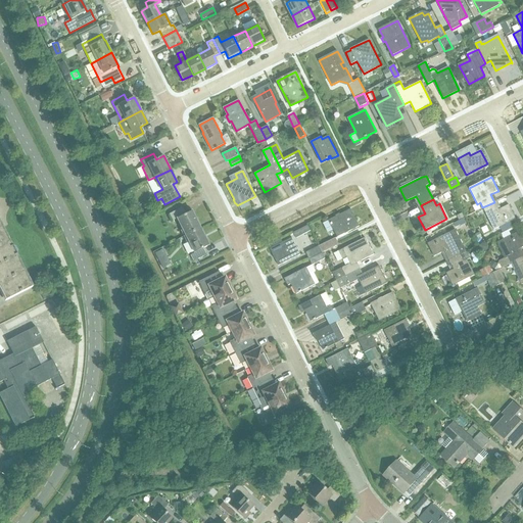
[(494,202),(482,207),(493,230),(515,219),(509,205),(498,210),(494,202)]
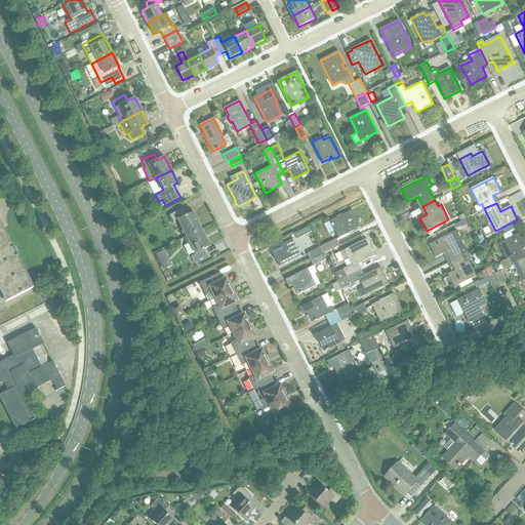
[(182,232),(185,238),(201,230),(192,211),(186,214),(183,208),(169,214),(172,221),(177,218),(184,231),(182,232)]
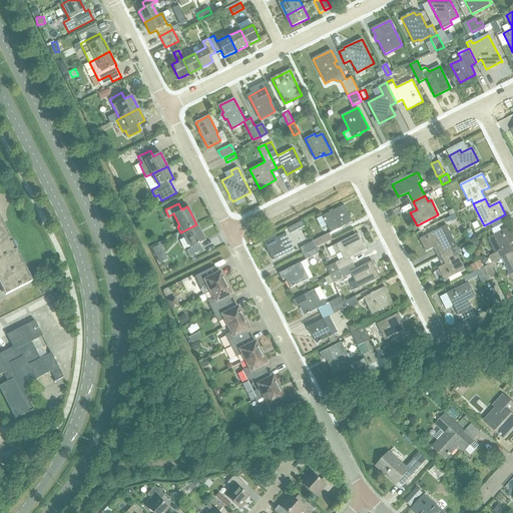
[(321,228),(329,224),(332,231),(353,221),(346,205),(317,219),(321,228)]
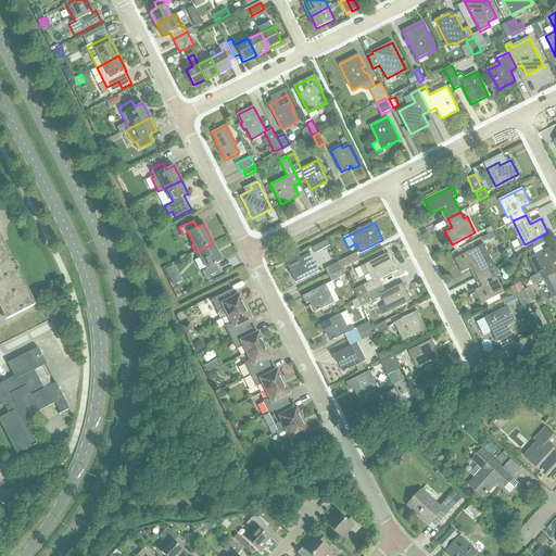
[(489,240),(496,237),(494,232),(483,237),(485,241),(489,240)]
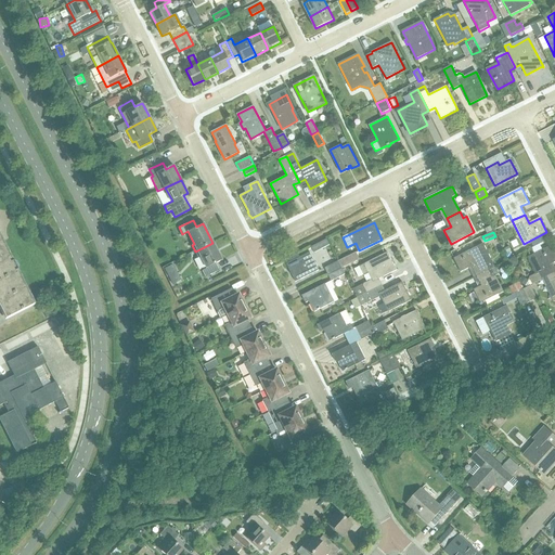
[(326,240),(319,243),(322,249),(330,245),(326,240)]
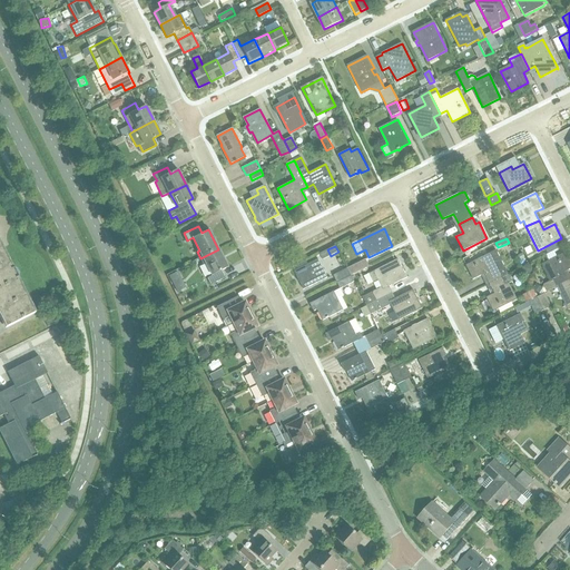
[(218,249),(200,258),(203,263),(205,262),(212,275),(207,277),(210,285),(225,277),(222,271),(227,267),(218,249)]
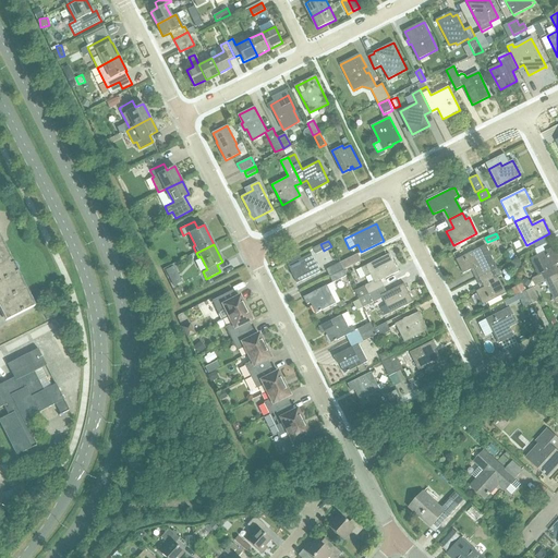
[(0,304),(8,320),(32,308),(0,245),(0,304)]
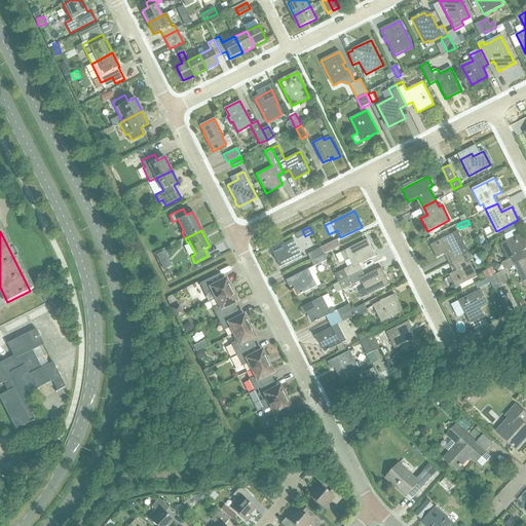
[(447,252),(451,262),(463,256),(463,255),(468,253),(457,231),(430,245),(437,258),(445,254),(447,252)]
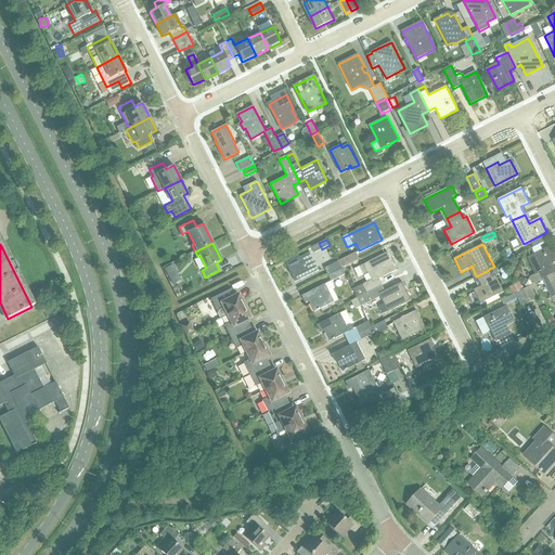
[(532,285),(542,280),(542,279),(554,273),(551,265),(554,261),(554,255),(551,246),(527,258),(536,274),(529,278),(532,285)]
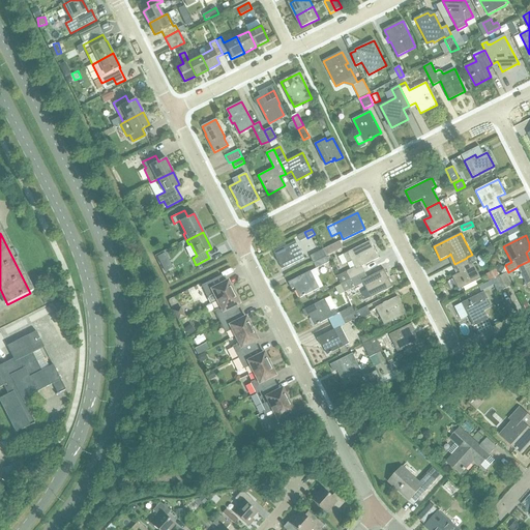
[(489,245),(498,240),(496,236),(487,241),(489,245)]
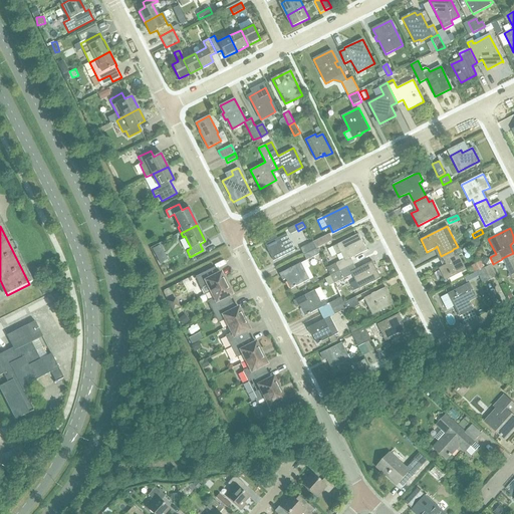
[(270,253),(274,260),(295,249),(287,233),(278,237),(276,234),(268,239),(269,242),(266,244),(269,251),(268,251),(269,254),(270,253)]
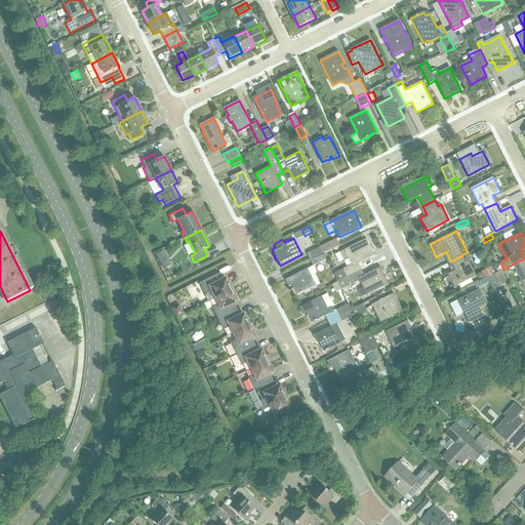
[(336,239),(320,247),(324,254),(336,247),(339,246),(336,239)]
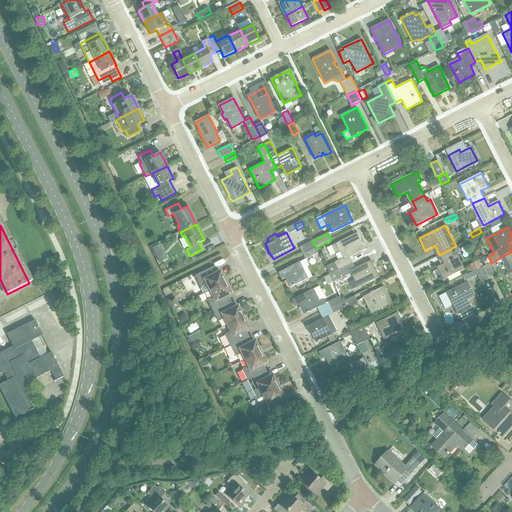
[(329,274),(334,272),(352,263),(349,256),(365,249),(357,233),(336,243),(331,246),(335,254),(340,251),(343,257),(325,266),(329,274)]
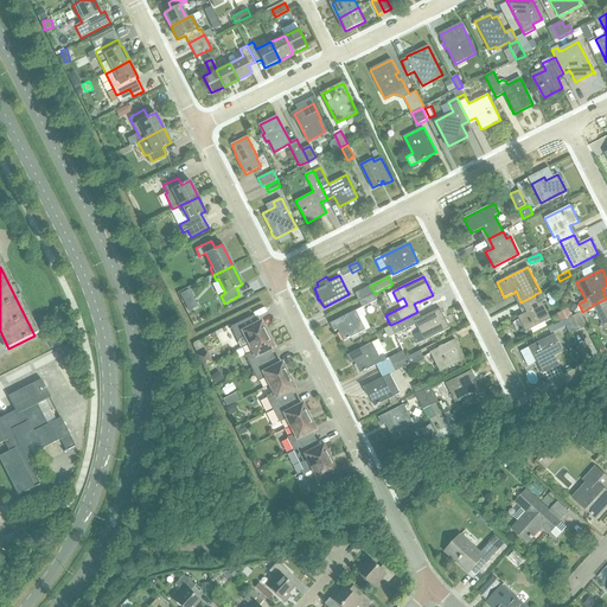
[(370,286),(356,293),(356,294),(359,301),(375,294),(370,286)]
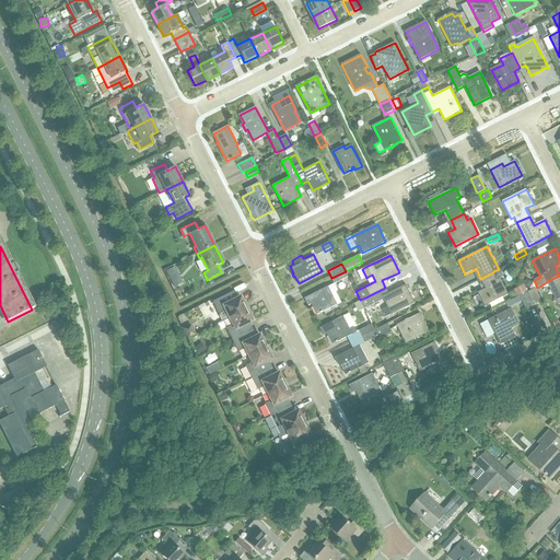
[(174,267),(165,271),(168,278),(177,273),(174,267)]
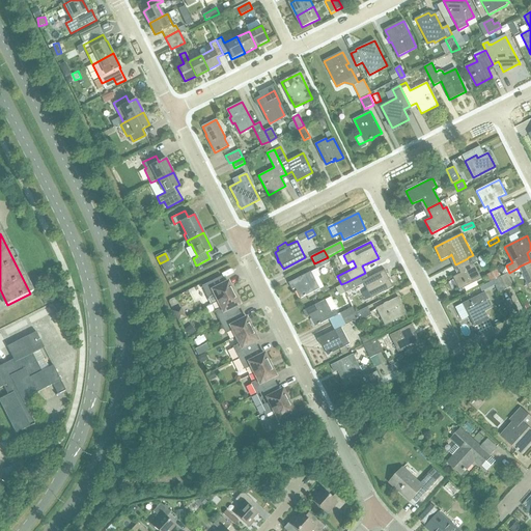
[(468,258),(455,264),(459,273),(457,274),(453,277),(459,289),(482,278),(475,263),(477,262),(474,254),(473,255),(468,257),(468,258)]
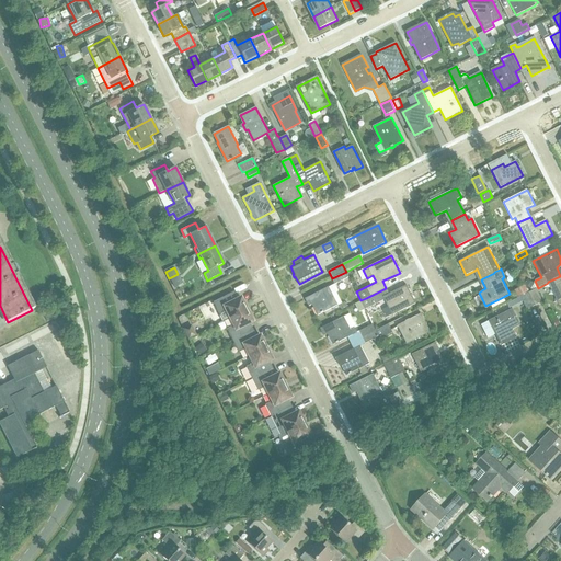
[(346,272),(332,278),(335,284),(348,277),(346,272)]
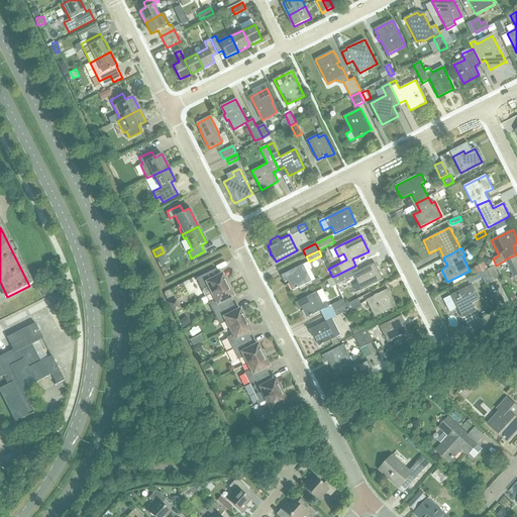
[(505,260),(505,261),(507,265),(507,266),(515,281),(516,280),(516,254),(505,260)]
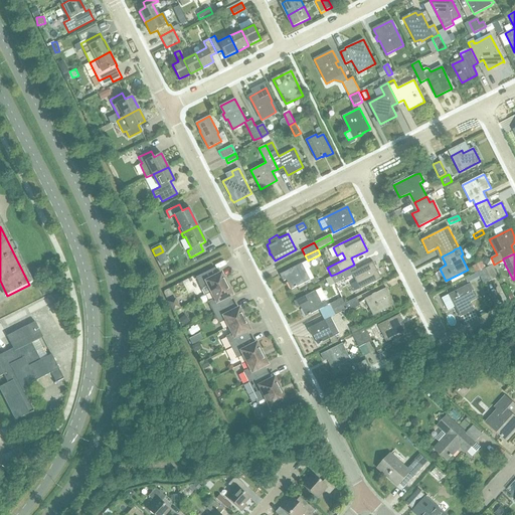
[(336,274),(331,276),(335,284),(339,281),(352,275),(359,289),(381,278),(372,262),(357,270),(354,265),(340,272),(336,274)]
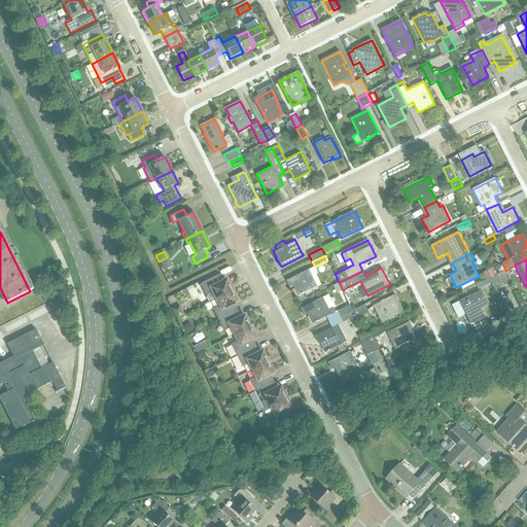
[(305,292),(318,285),(310,269),(287,280),(291,287),(294,285),(299,294),(303,293),(303,294),(306,293),(305,292)]
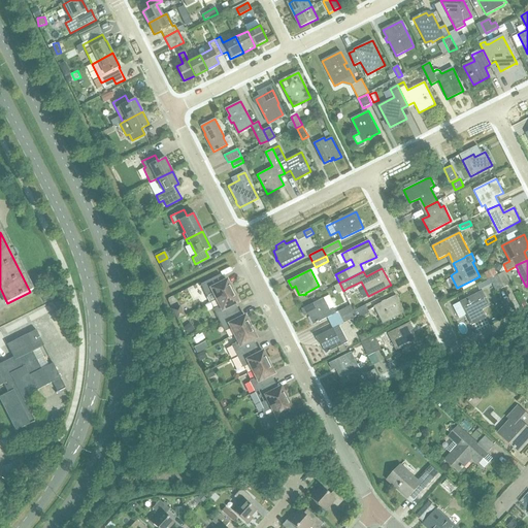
[(495,276),(491,270),(484,273),(487,281),(495,276)]
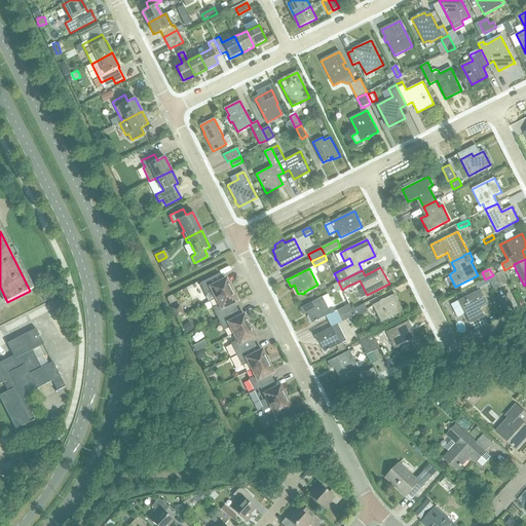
[(502,270),(495,274),(501,287),(509,284),(502,270)]
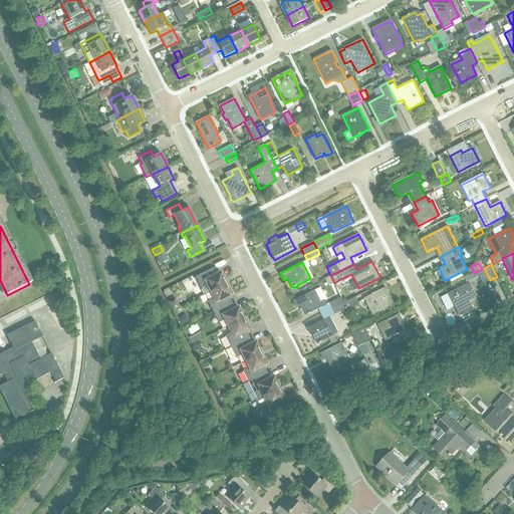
[(204,294),(211,291),(226,283),(221,272),(218,274),(214,267),(195,277),(204,294)]
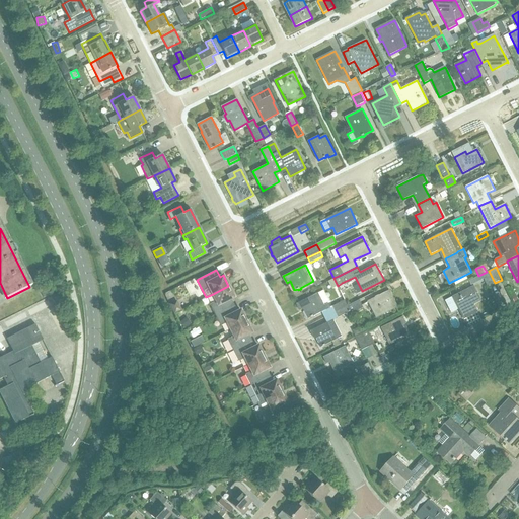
[(495,283),(489,271),(482,274),(489,286),(495,283)]
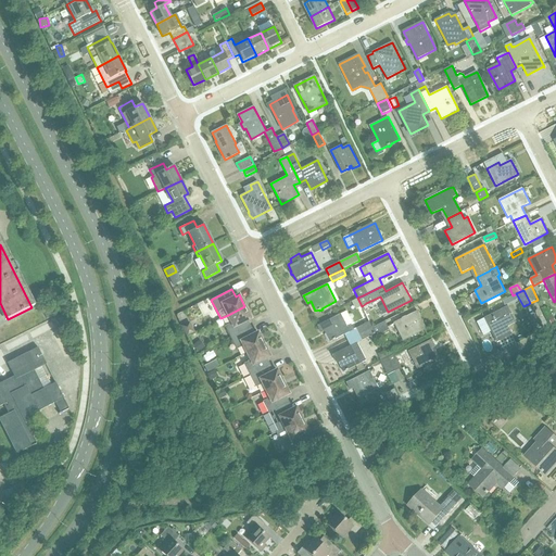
[(357,298),(352,301),(355,308),(362,306),(357,298)]
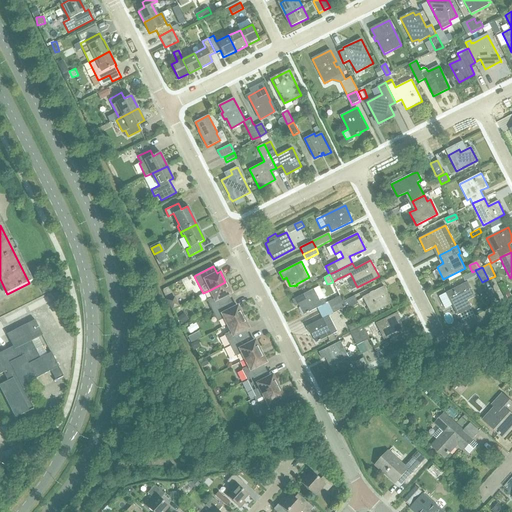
[(464,302),(475,297),(468,281),(446,292),(457,314),(467,309),(464,302)]
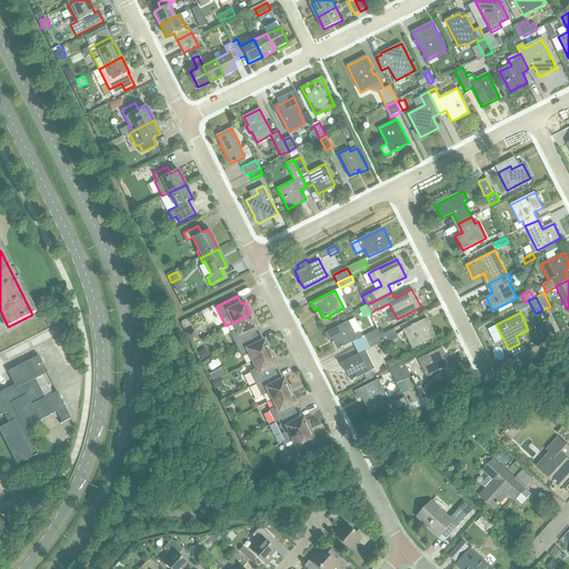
[(230,333),(236,345),(257,335),(253,327),(257,326),(250,313),(233,322),(237,330),(230,333)]
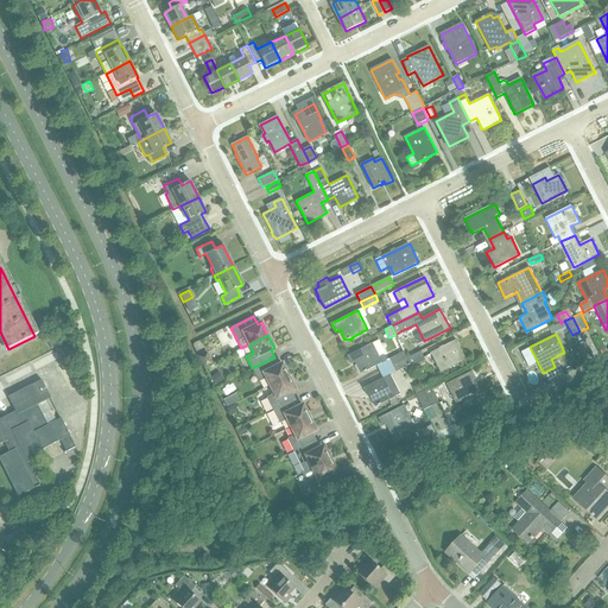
[(431,353),(441,372),(467,359),(456,340),(431,353)]
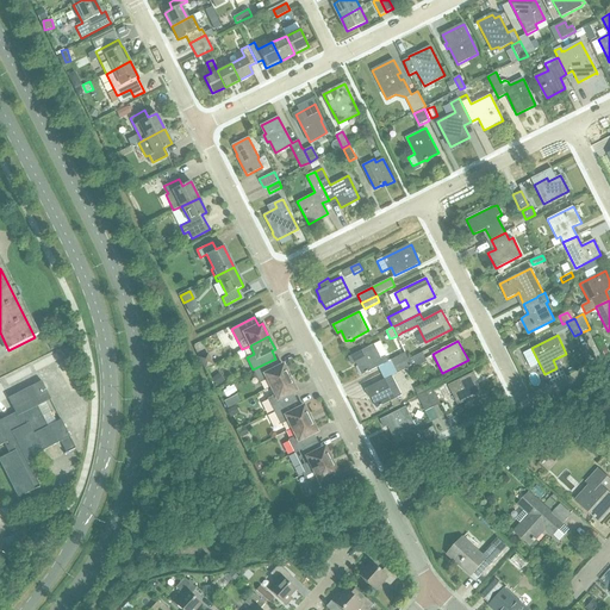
[(375,344),(349,358),(353,365),(358,362),(362,373),(366,372),(367,373),(369,372),(369,371),(384,362),(388,361),(385,355),(381,358),(375,344)]
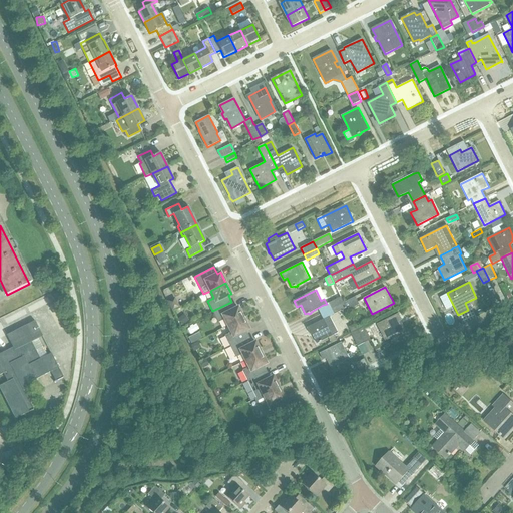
[(328,303),(331,309),(344,302),(341,297),(328,303)]
